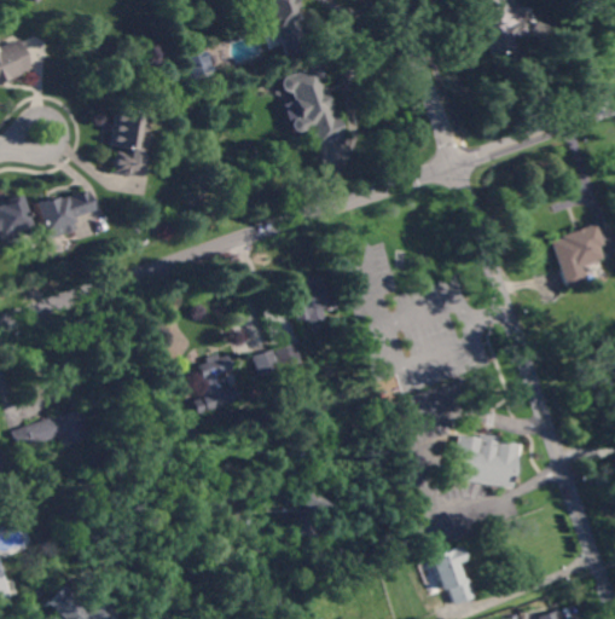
[(296,0),(311,38),(302,41),(305,50),(289,55),(286,47),(283,48),(270,12),(261,15),(256,1),(259,0),(296,0)]
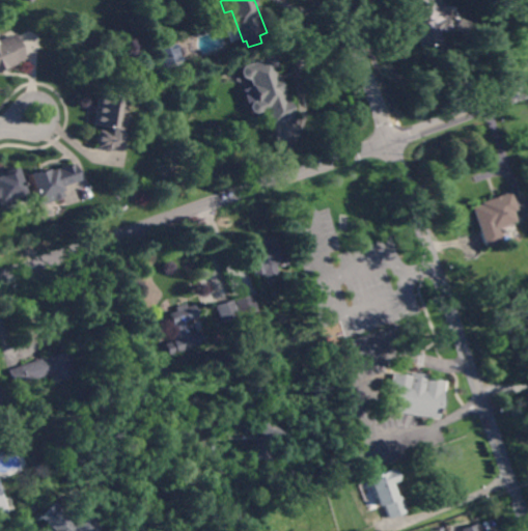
[(438,0),(439,3),(441,2),(450,28),(436,33),(438,40),(441,39),(445,51),(436,55),(432,45),(422,48),(419,39),(417,40),(415,34),(417,34),(414,25),(419,23),(414,10),(421,8),(419,1),(416,0),(438,0)]
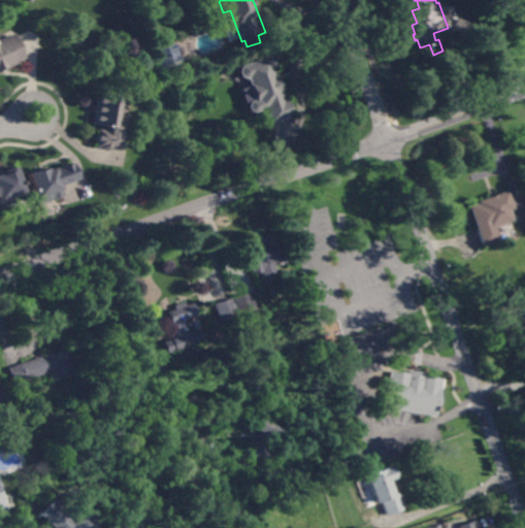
[(462,35),(451,30),(456,18),(468,24),(470,28),(468,33),(462,35)]
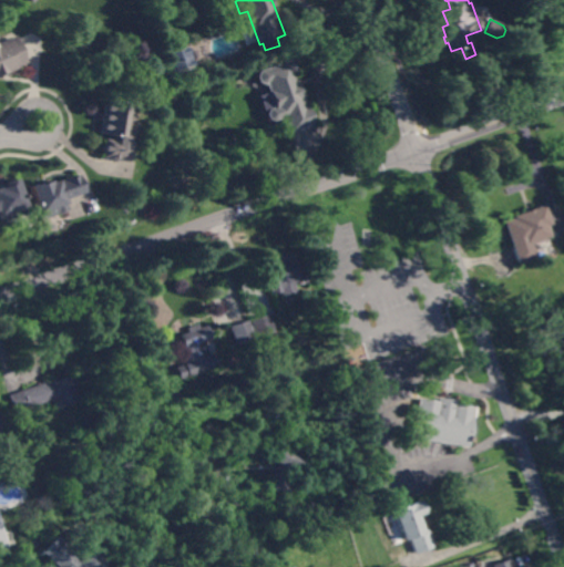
[(0,75),(0,42),(16,37),(28,63),(0,75)]
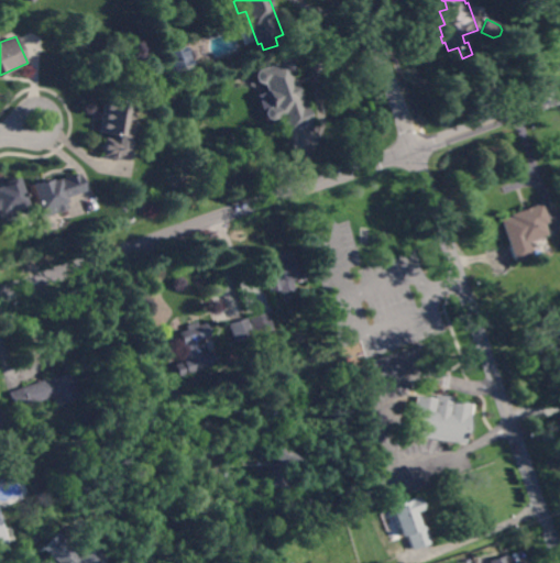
[(173,75),(165,53),(188,45),(196,67),(173,75)]
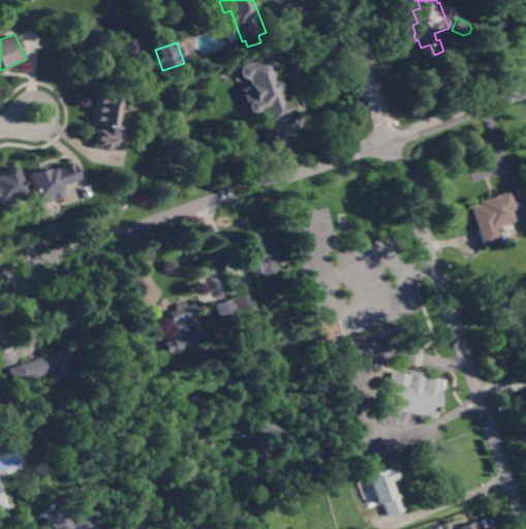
[(286,98),(289,97),(296,116),(273,125),(267,110),(256,113),(252,111),(250,105),(251,102),(257,99),(250,79),(247,79),(243,76),(241,71),(243,66),(274,56),(286,98)]
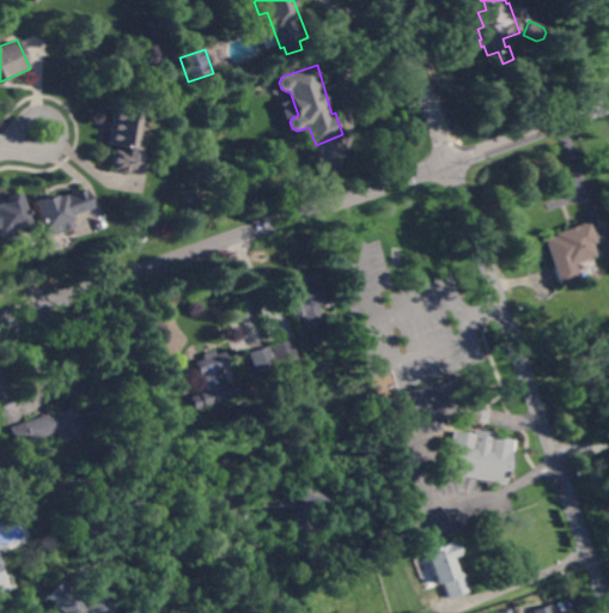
[(141,155),(144,156),(140,174),(110,169),(114,151),(120,151),(121,144),(110,143),(116,109),(147,114),(141,155)]
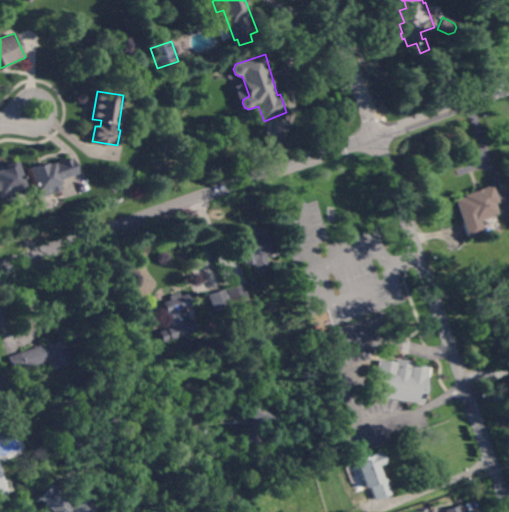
[(78,173),(60,179),(63,189),(38,198),(29,168),(47,163),(48,165),(73,158),(78,173)]
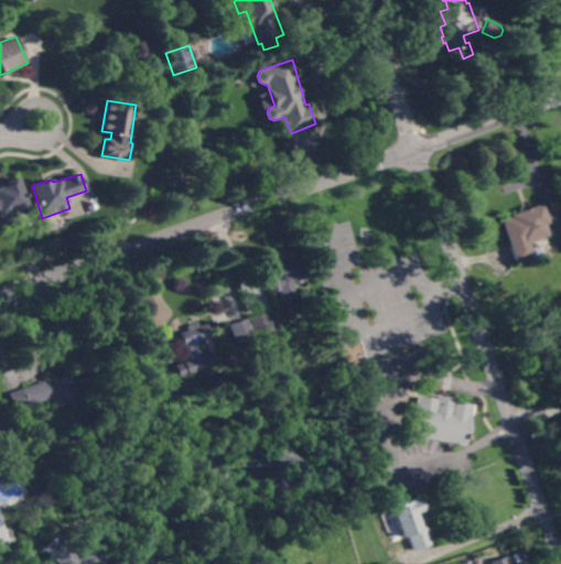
[(30,210),(2,220),(0,212),(0,186),(9,184),(8,181),(18,179),(30,210)]
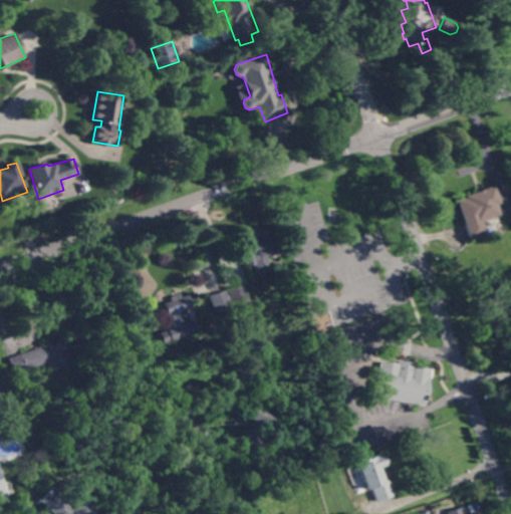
[(473,240),(459,201),(468,198),(468,197),(497,186),(503,204),(499,205),(502,214),(484,221),(489,234),(473,240)]
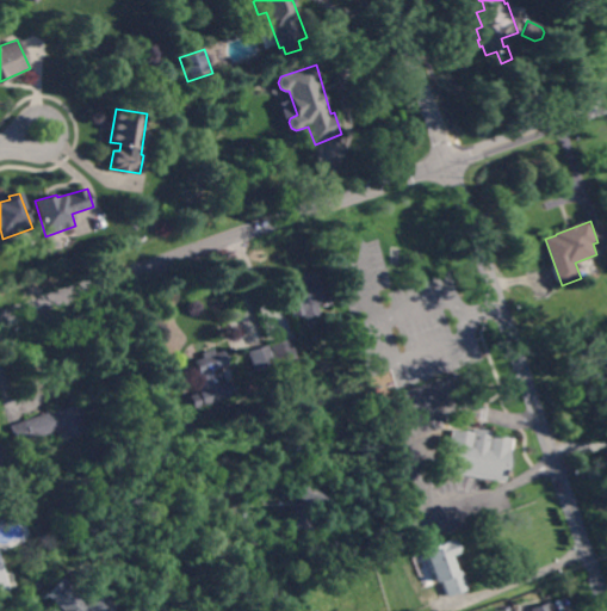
[(311,282),(322,279),(327,306),(321,307),(322,315),(307,319),(307,315),(295,318),(292,304),(291,306),(289,297),(284,298),(282,291),(290,289),(290,288),(287,288),(286,279),(309,273),(311,282)]
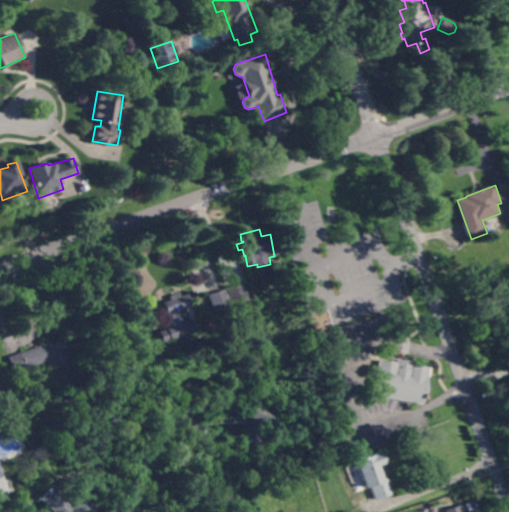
[(233,304),(229,288),(245,284),(250,300),(233,304)]
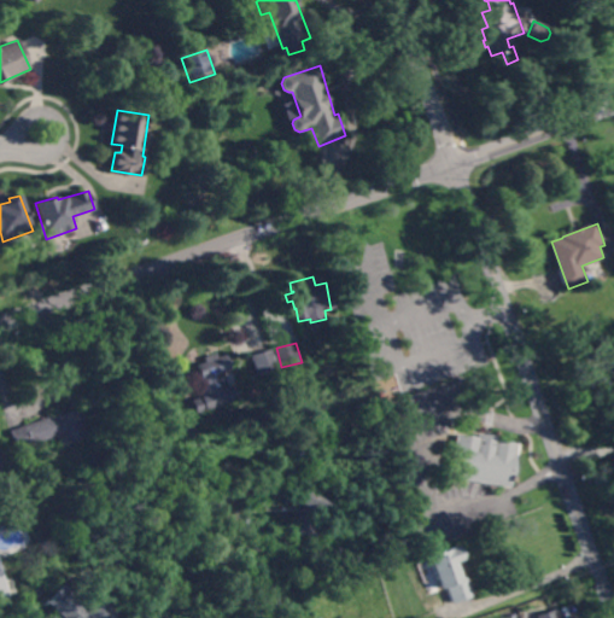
[(263,384),(255,355),(273,349),(281,379),(263,384)]
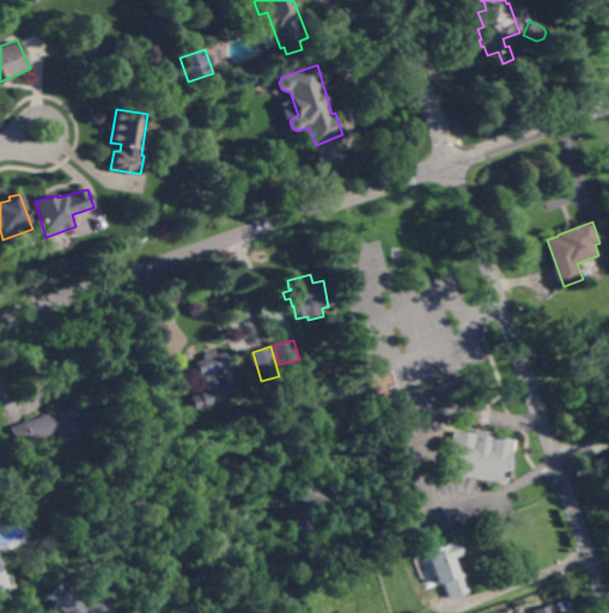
[(217,354),(226,352),(231,365),(224,368),(229,384),(233,383),(238,396),(195,410),(192,396),(205,392),(195,362),(205,359),(203,354),(215,351),(217,354)]
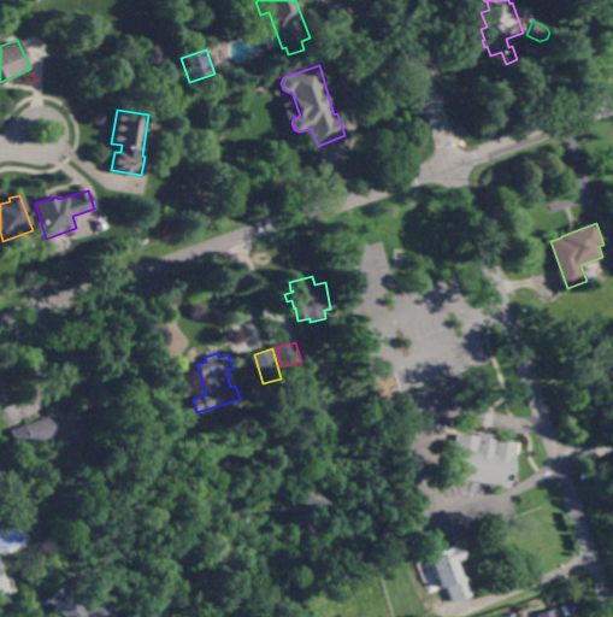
[(93,435),(74,442),(70,432),(19,450),(12,430),(83,406),(93,435)]
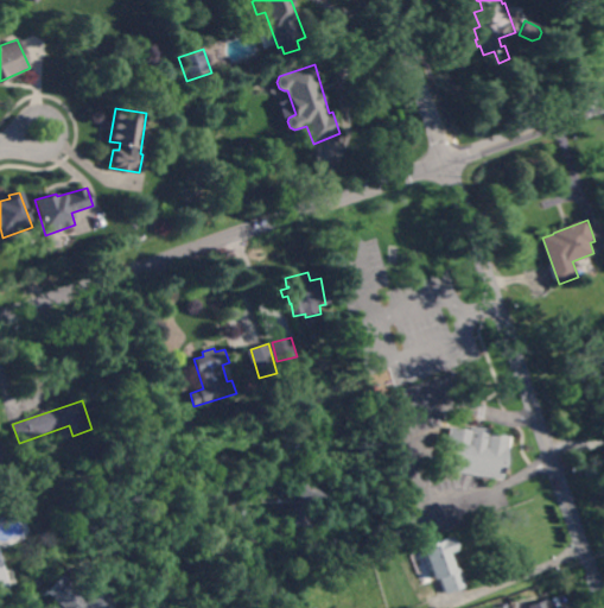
[(339,450),(331,434),(347,425),(355,442),(339,450)]
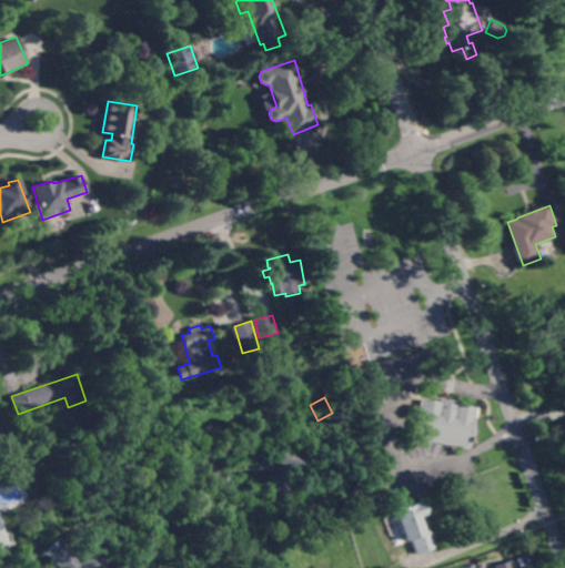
[(443,403),(444,399),(458,402),(458,405),(478,408),(473,447),(416,438),(423,401),(443,403)]
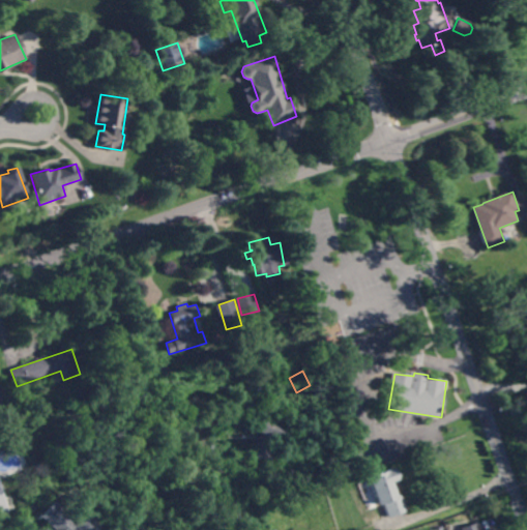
[(280,449),(276,449),(272,466),(253,461),(260,433),(257,432),(260,423),(285,431),(280,449)]
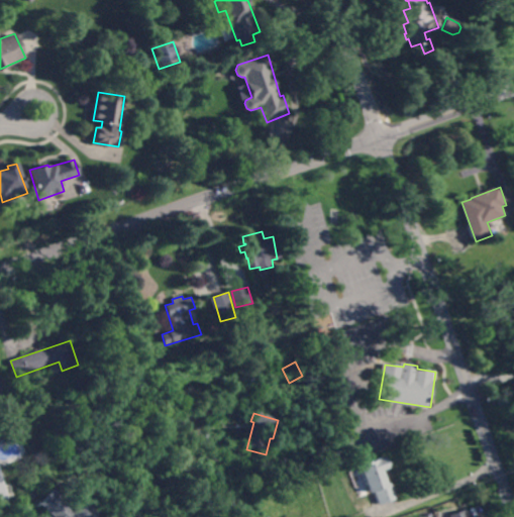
[(388,485),(393,483),(398,498),(380,505),(375,491),(370,493),(360,466),(384,456),(389,469),(383,471),(388,485)]
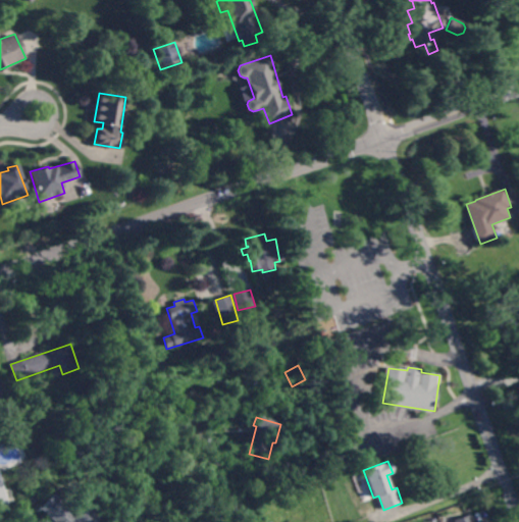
[(0,475),(9,506),(0,508),(0,475)]
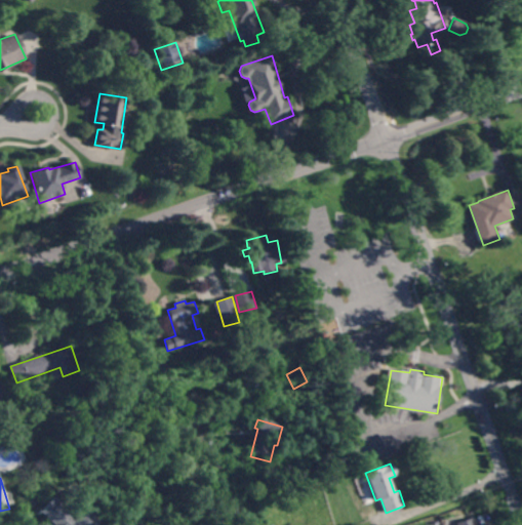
[(79,516),(74,520),(79,524),(52,524),(53,524),(41,510),(50,501),(54,506),(62,498),(79,516)]
